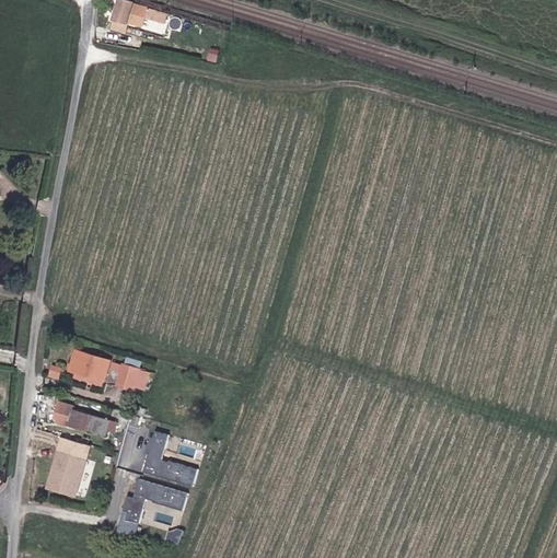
[(135,26),(148,28),(152,12),(140,9),(141,6),(127,1),(118,33),(131,36),(135,26)]
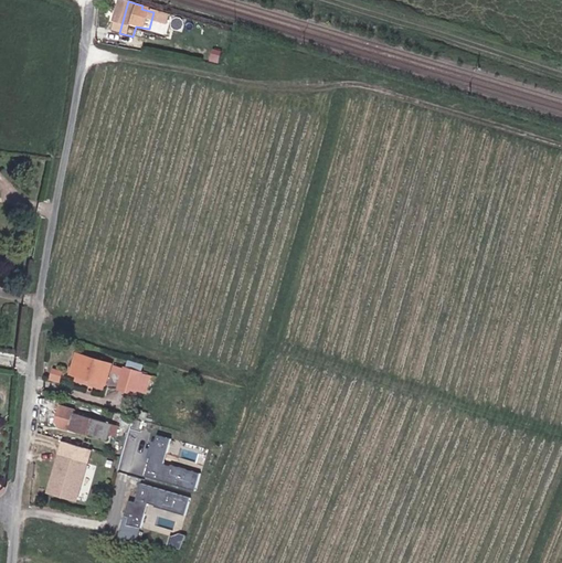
[(138,52),(151,55),(154,46),(140,43),(138,52)]
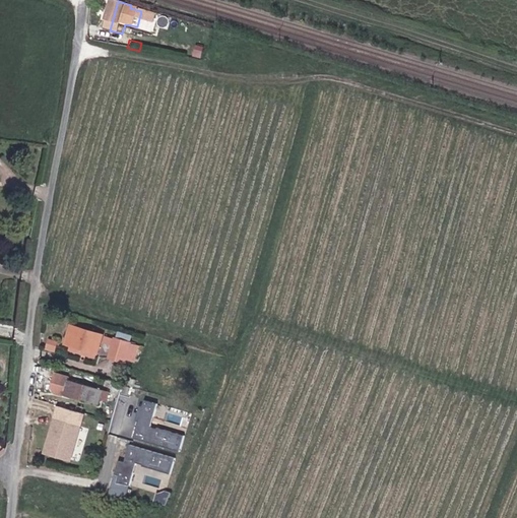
[(76,348),(103,355),(109,335),(75,326),(73,333),(80,336),(76,348)]
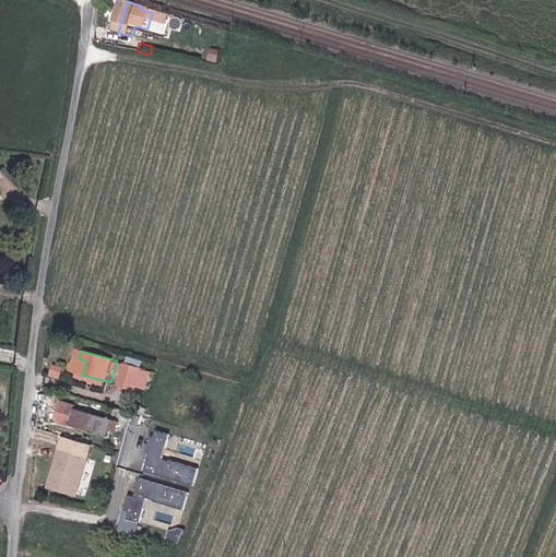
[(74,372),(82,375),(86,362),(79,358),(74,372)]
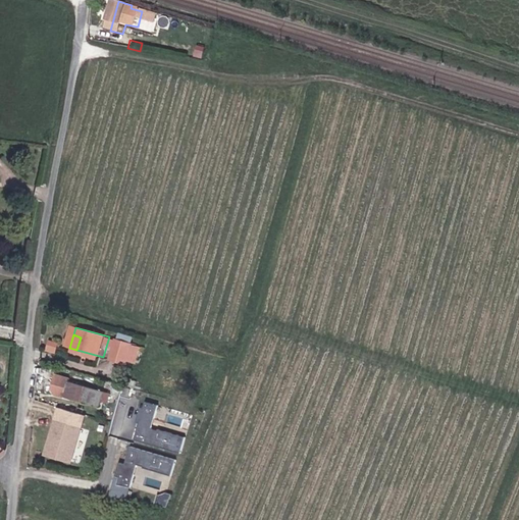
[(115,356),(130,360),(134,343),(119,340),(115,356)]
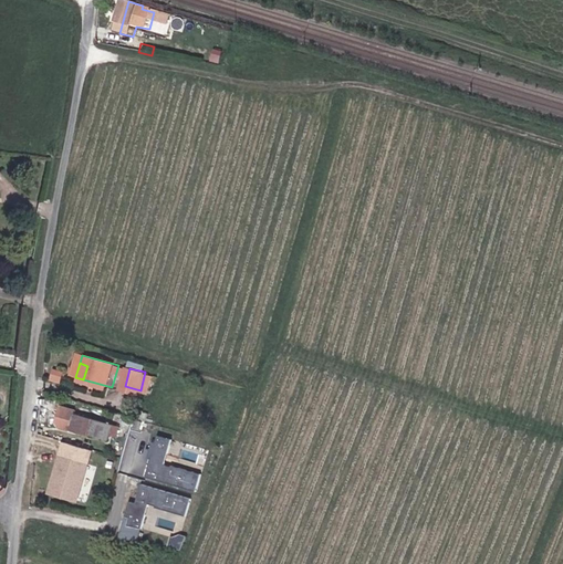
[(71,432),(105,442),(111,425),(75,415),(71,432)]
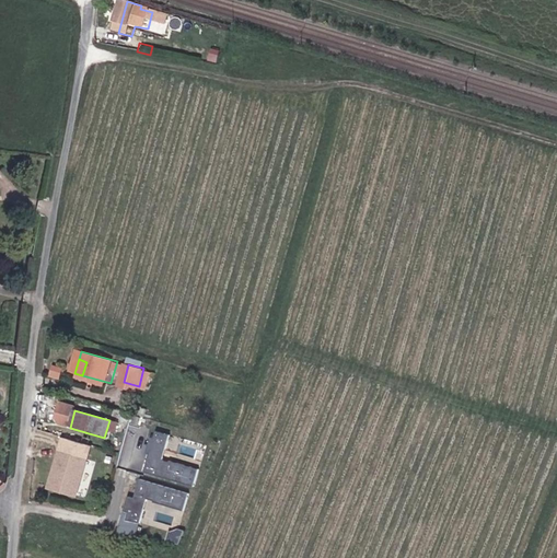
[(147,453),(141,474),(190,486),(195,468),(161,460),(167,434),(150,430),(144,453),(147,453)]
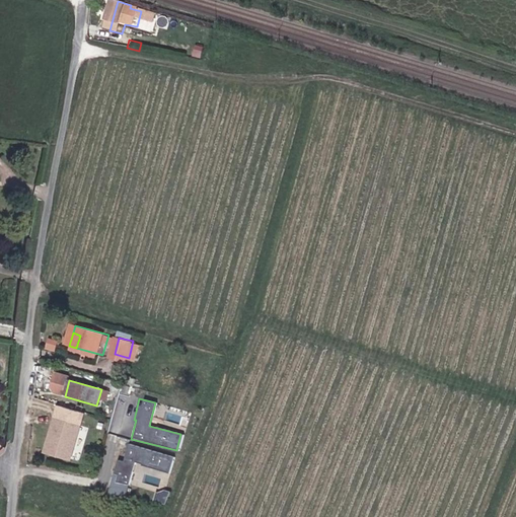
[(47,455),(71,462),(80,431),(56,424),(47,455)]
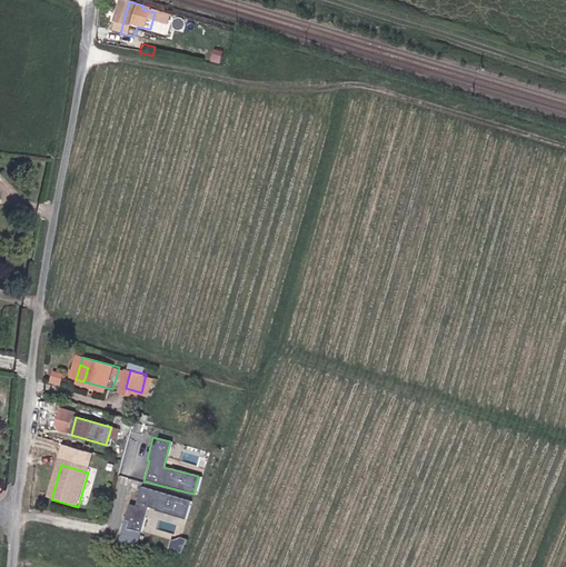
[(127,505),(118,541),(137,546),(146,509),(184,518),(188,500),(138,488),(133,507),(127,505)]
